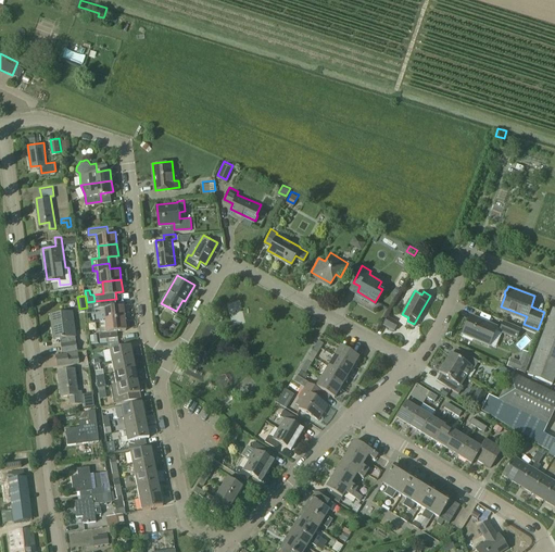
[(115,299),(95,301),(96,309),(104,308),(106,317),(125,315),(124,303),(116,304),(115,299)]
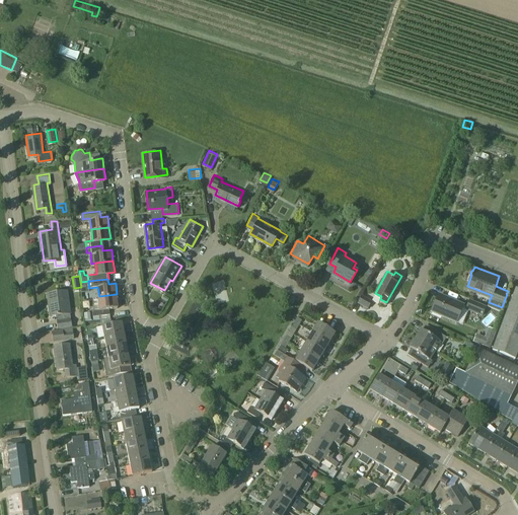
[(516,356),(517,351),(517,286),(516,286),(493,347),(516,356)]
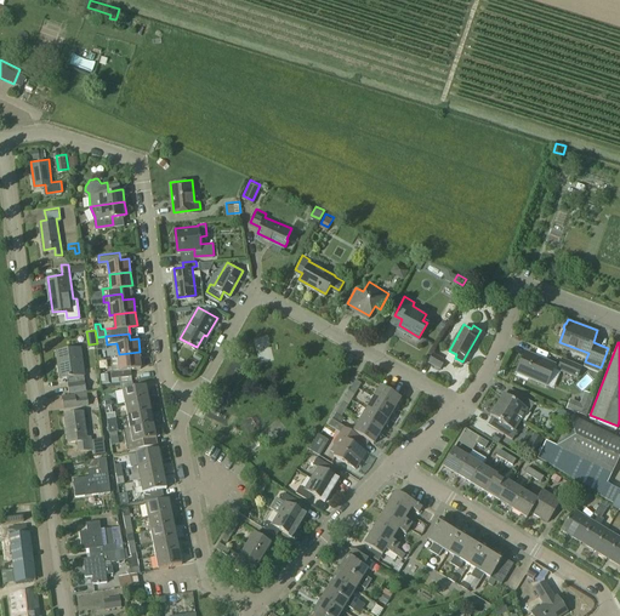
[(61,375),(84,372),(80,344),(57,348),(61,375)]
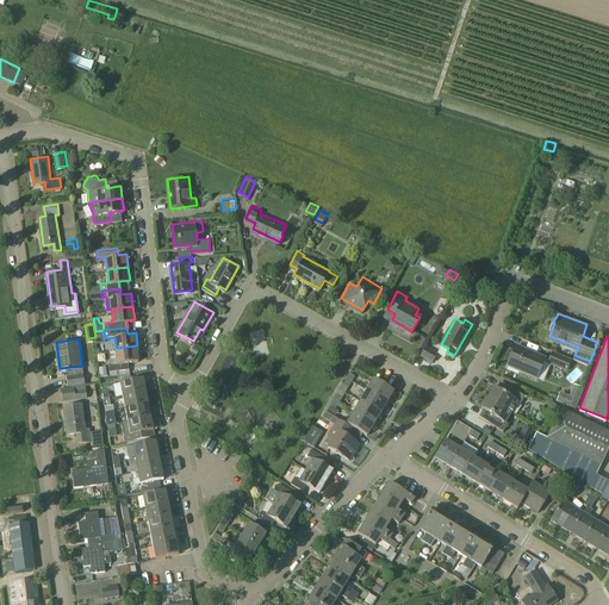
[(536,375),(545,355),(517,343),(508,363),(536,375)]
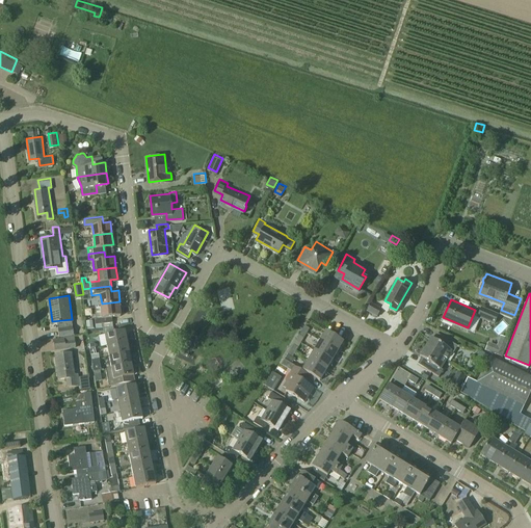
[(378,313),(381,307),(371,300),(367,308),(378,313)]
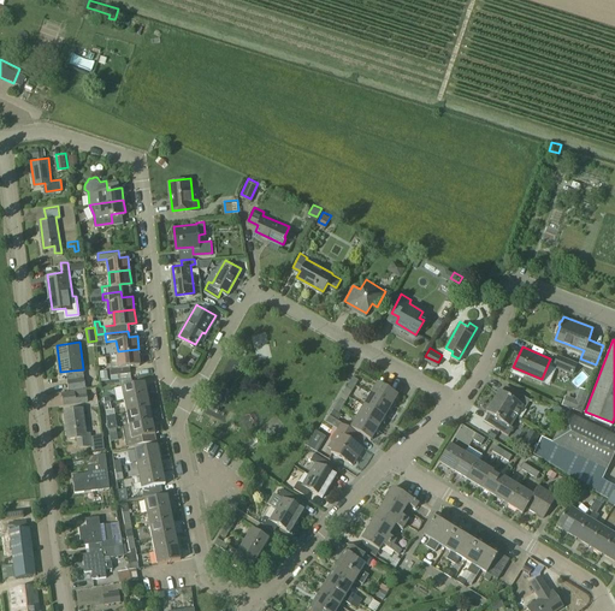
[(141,362),(139,349),(118,351),(119,365),(111,366),(111,373),(131,371),(130,363),(141,362)]
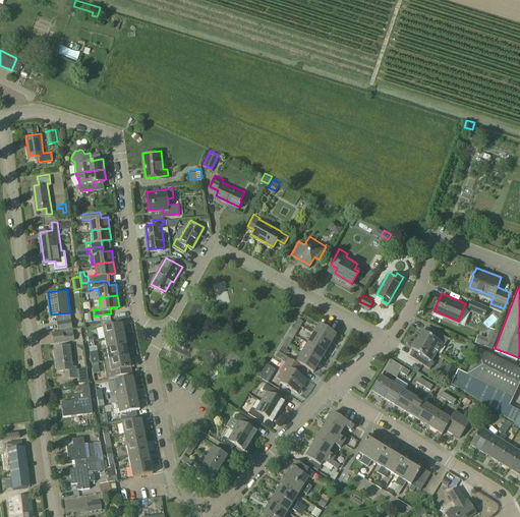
[(484,314),(487,305),(472,299),(468,307),(484,314)]
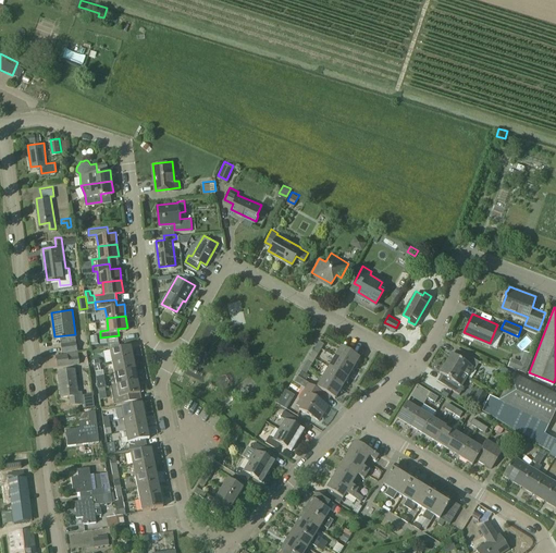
[(68,349),(77,347),(76,340),(62,342),(63,349),(68,349)]
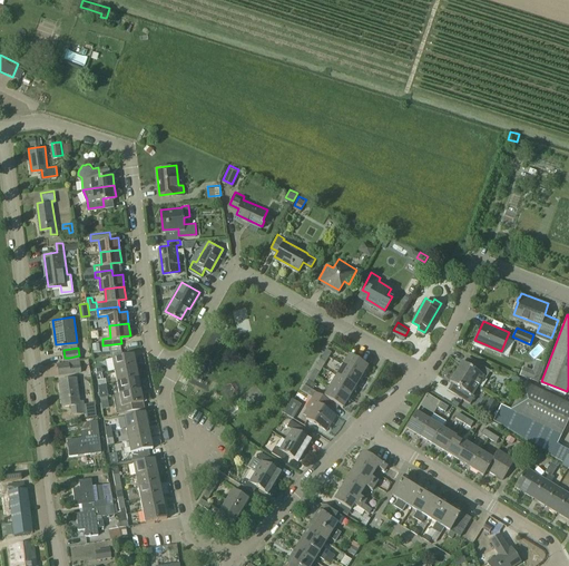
[(116,368),(137,363),(135,351),(113,355),(116,368)]
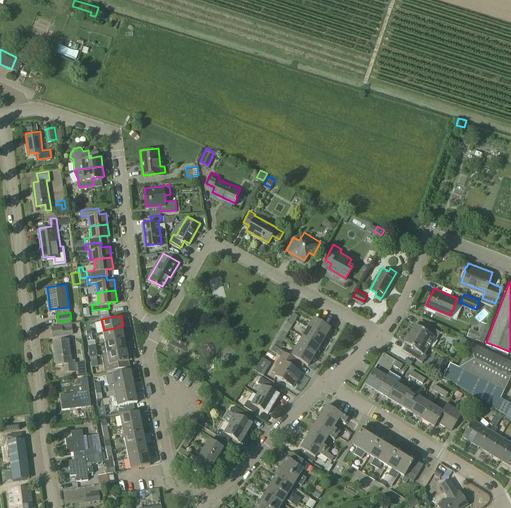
[(314,316),(308,325),(325,335),(331,326),(314,316)]
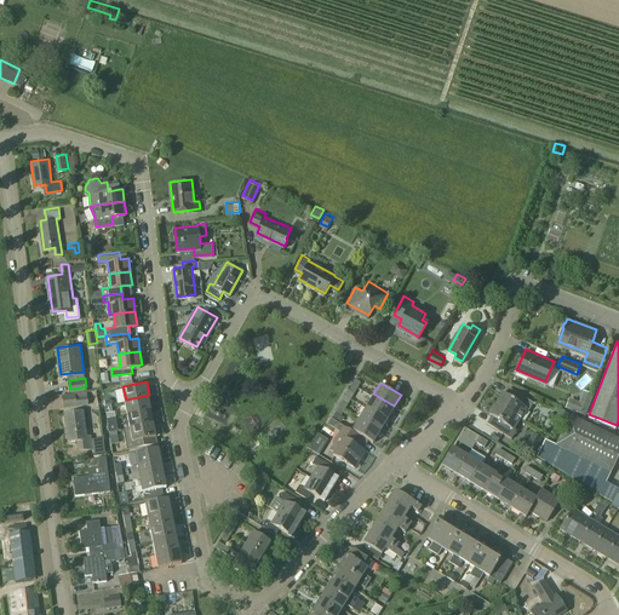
[(87,394),(86,386),(75,389),(75,392),(63,394),(66,404),(89,401),(87,394)]
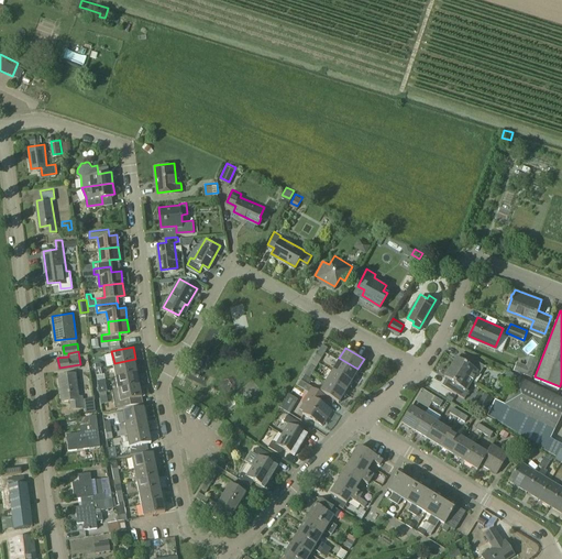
[(452,366),(473,379),(478,370),(481,371),(485,363),(472,355),(469,362),(459,357),(452,366)]
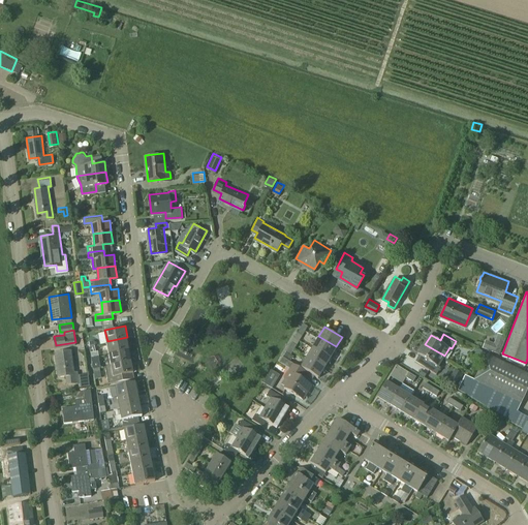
[(331,356),(336,346),(318,336),(313,345),(331,356)]
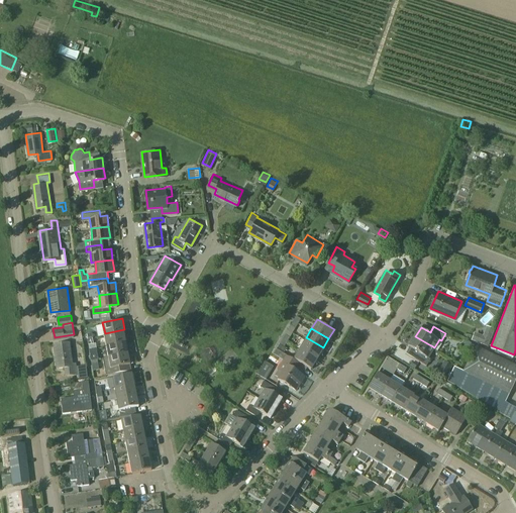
[(126,340),(124,329),(105,333),(107,344),(126,340)]
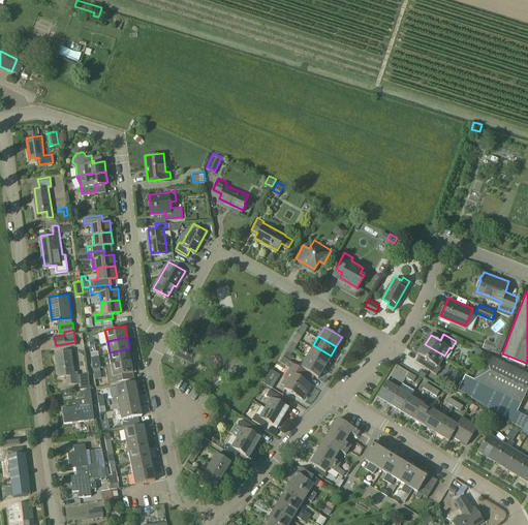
[(495,341),(492,349),(499,352),(502,344),(495,341)]
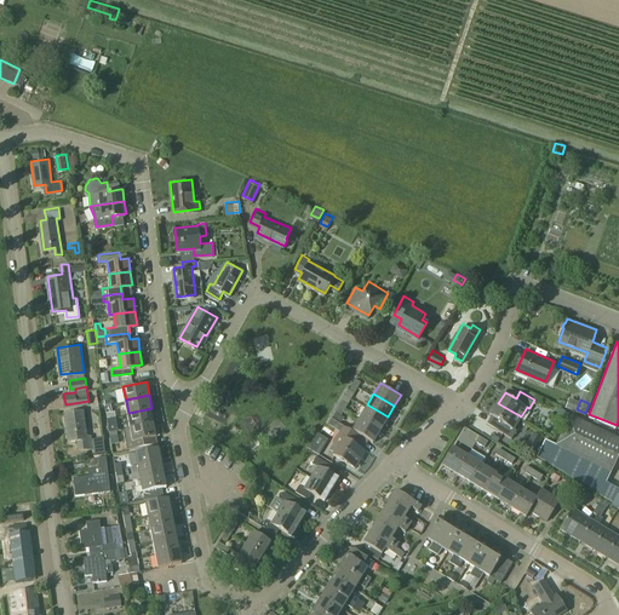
[(515,426),(521,417),(498,403),(492,413),(503,420),(498,427),(513,436),(517,427),(515,426)]
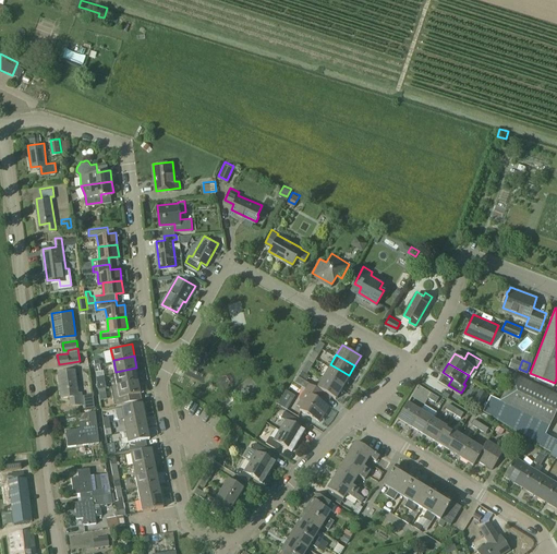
[(342,386),(349,375),(330,364),(324,375),(342,386)]
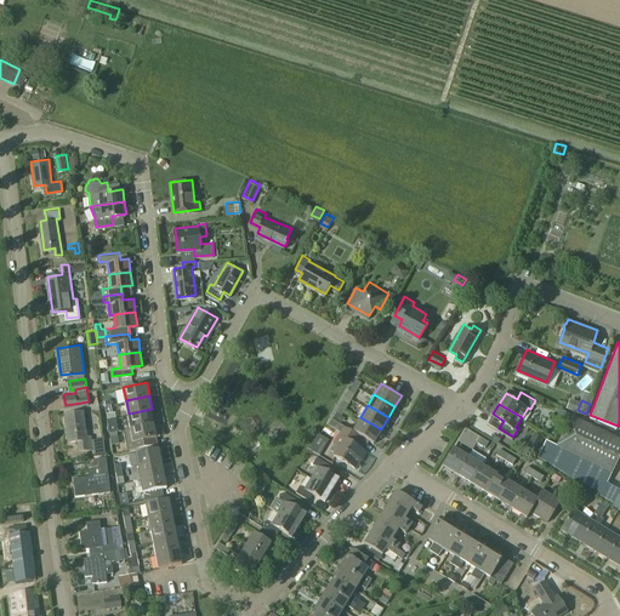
[(561,405),(557,414),(566,418),(570,411),(561,405)]
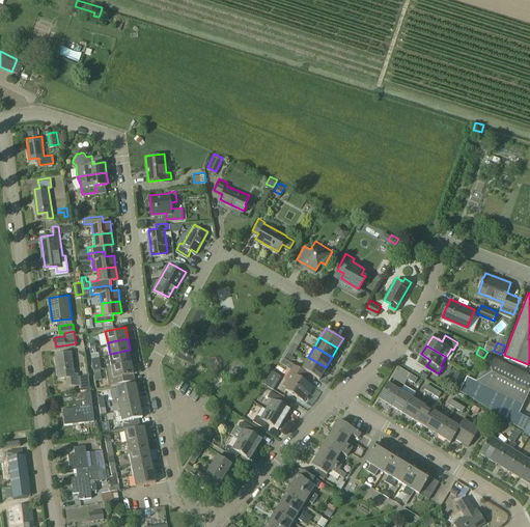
[(67,384),(79,382),(78,373),(75,373),(72,350),(56,352),(59,377),(66,376),(67,384)]
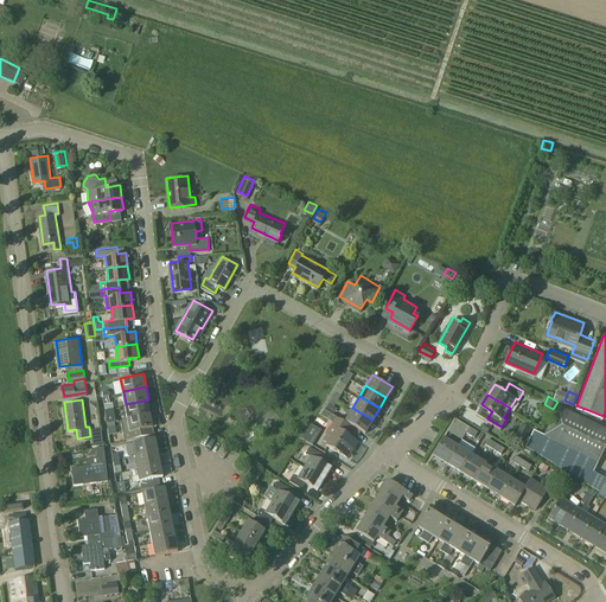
[(151,411),(148,399),(126,404),(128,416),(151,411)]
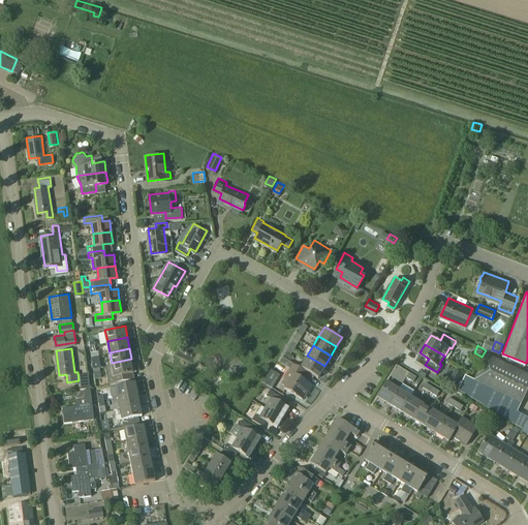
[(290,359),(293,353),(291,352),(286,349),(283,354),(290,359)]
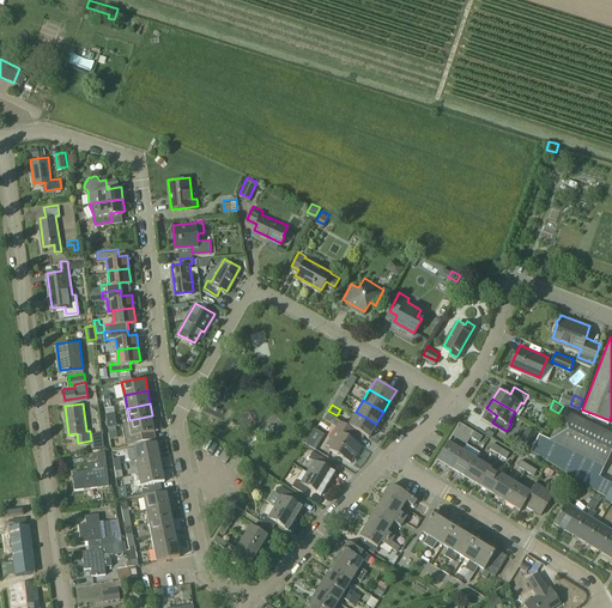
[(594,485),(611,448),(611,431),(564,408),(550,438),(539,432),(531,449),(594,485)]
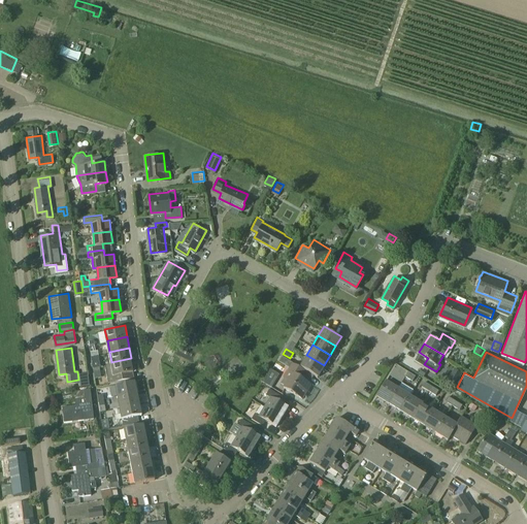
[(92,355),(94,366),(101,364),(99,354),(92,355)]
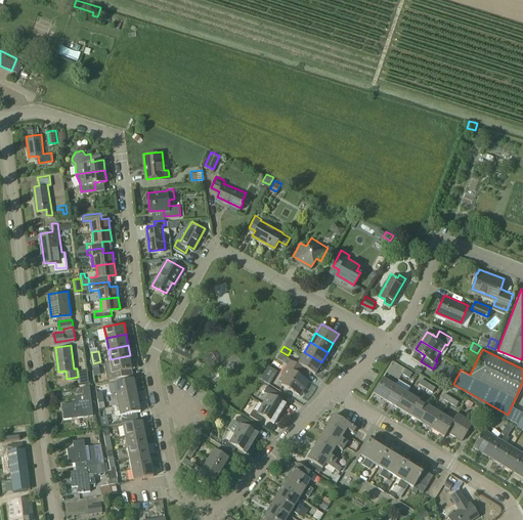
[(321,362),(304,352),(298,361),(315,372),(321,362)]
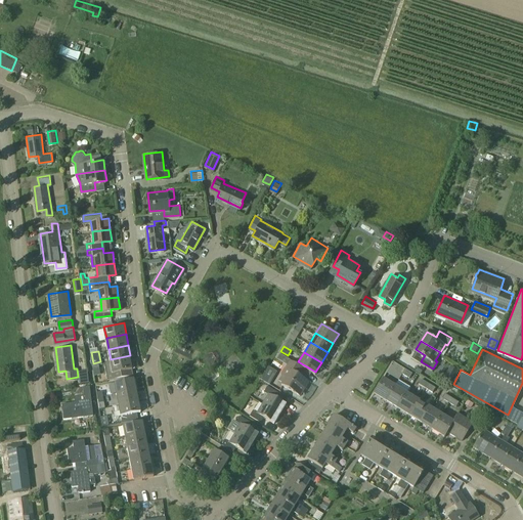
[(134,373),(130,355),(111,359),(104,360),(107,378),(134,373)]
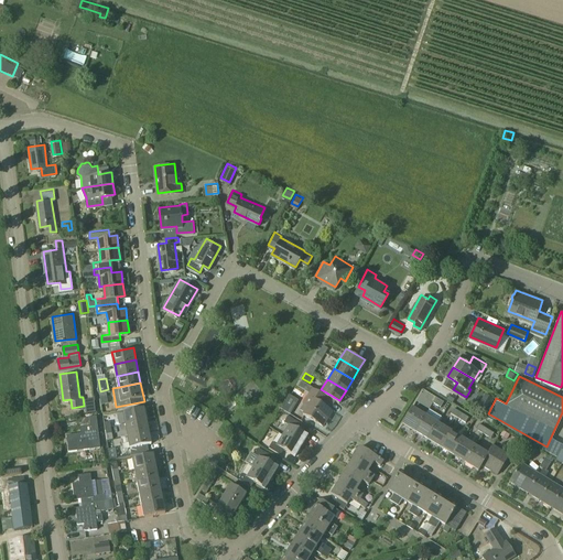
[(327,413),(331,407),(322,401),(326,394),(313,386),(304,400),(309,404),(303,411),(324,423),(328,415),(327,413)]
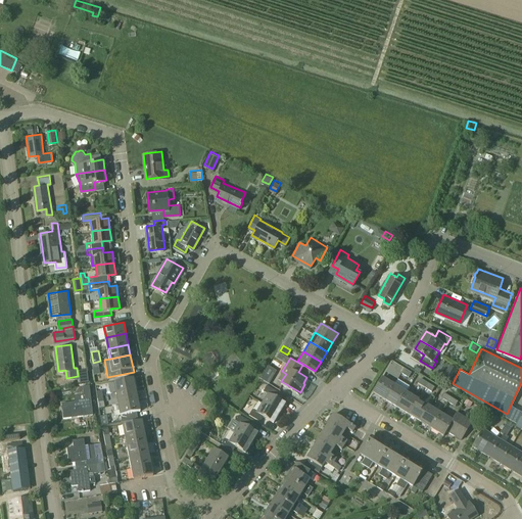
[(402,370),(405,365),(398,361),(395,366),(402,370)]
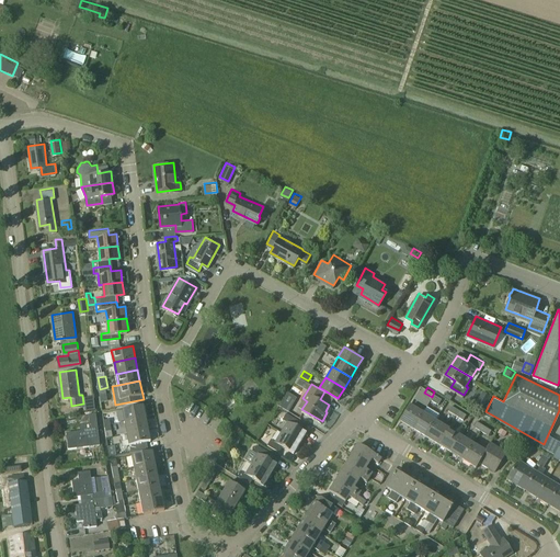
[(284,397),(280,404),(289,409),(298,396),(288,390),(284,397)]
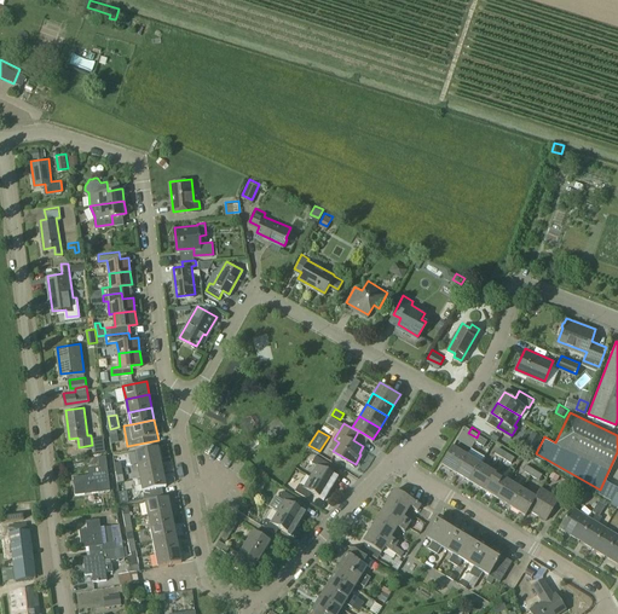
[(487,436),(479,432),(477,438),(484,442),(487,436)]
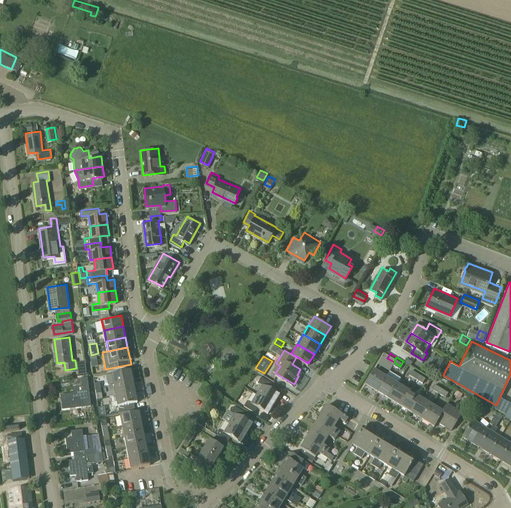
[(78,372),(87,371),(85,360),(77,361),(78,372)]
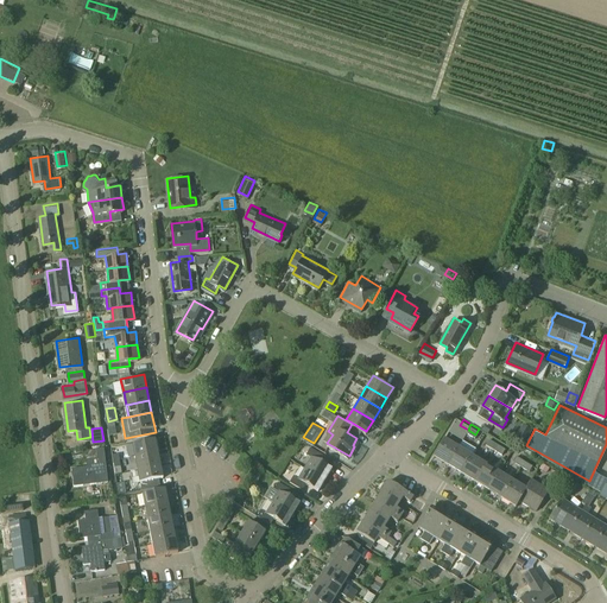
[(526,438),(517,432),(513,438),(523,444),(526,438)]
